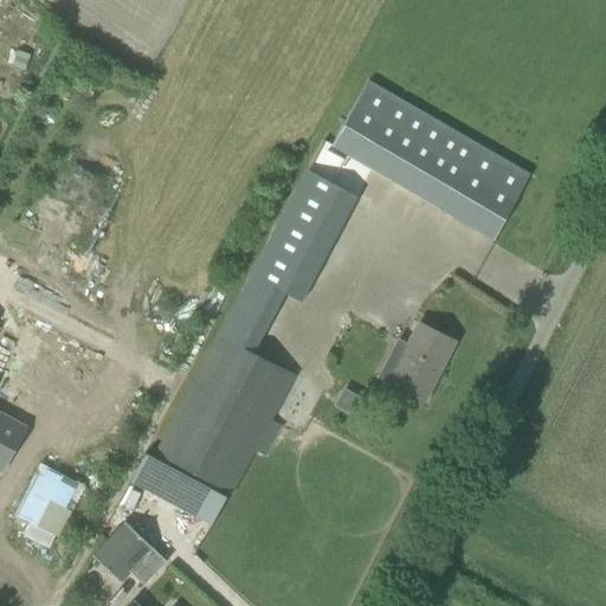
[(492,240),(529,174),(505,161),(469,226),(492,240)]
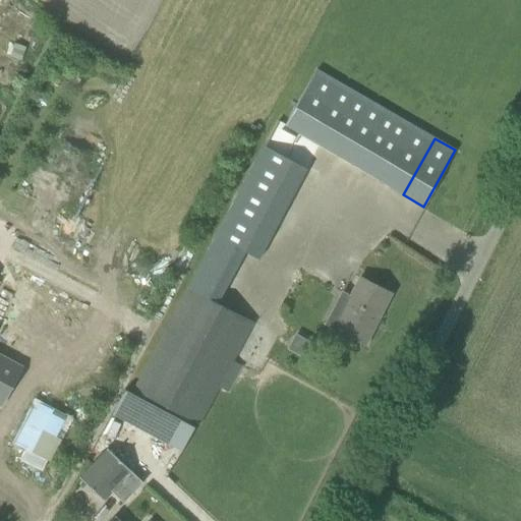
[(253,323),(235,312),(219,305),(245,253),(258,261),(280,222),(234,197),(131,390),(180,415),(198,424),(219,387),(228,393),(242,365),(233,360),(253,323)]
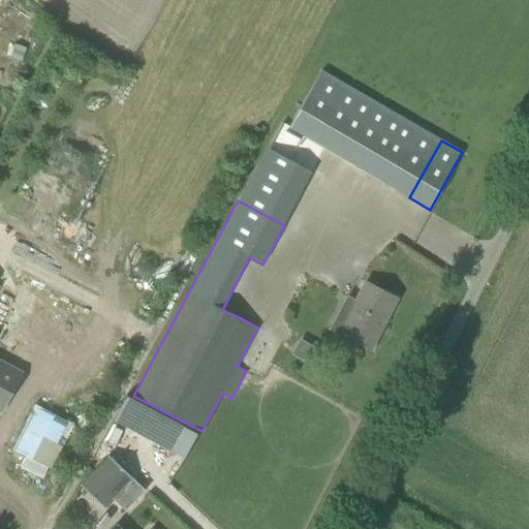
[(397,298),(378,288),(363,281),(336,333),(370,349),(378,334),(376,333),(379,327),(381,328),(397,298)]
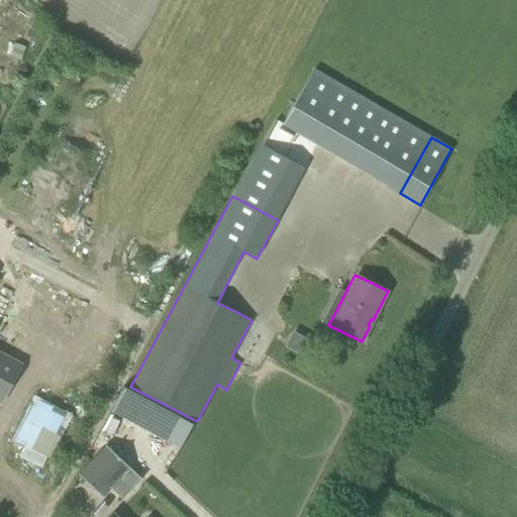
[(0,391),(11,370),(0,364),(0,391)]
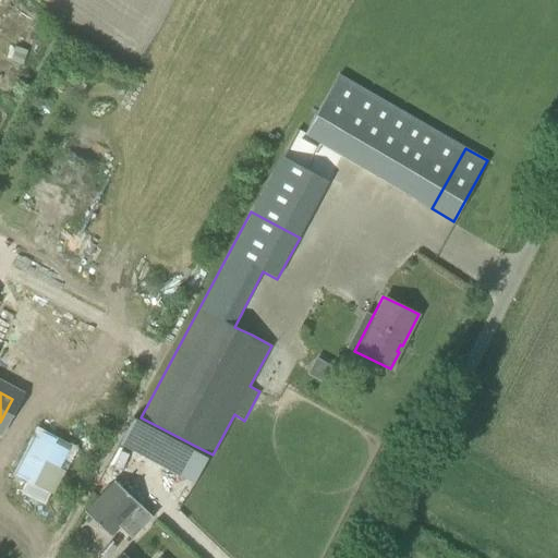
[(17,490),(47,504),(74,445),(33,425),(10,473),(23,478),(17,490)]
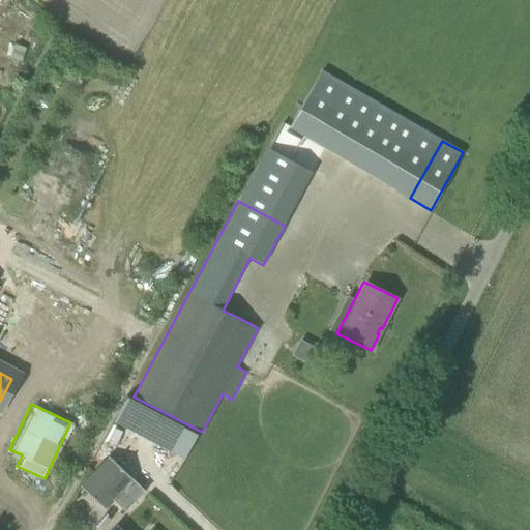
[(125,512),(146,491),(110,457),(81,487),(106,509),(114,501),(125,512)]
